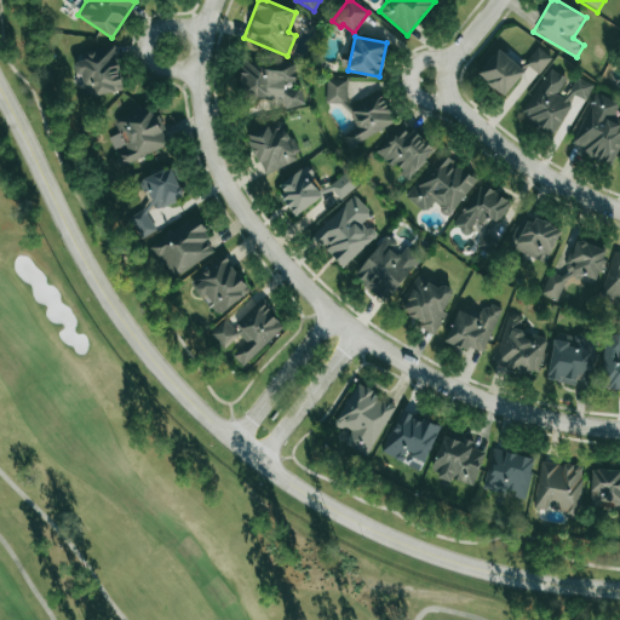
[(95,97),(124,91),(114,46),(82,53),(85,61),(75,63),(81,90),(92,87),(95,97)]
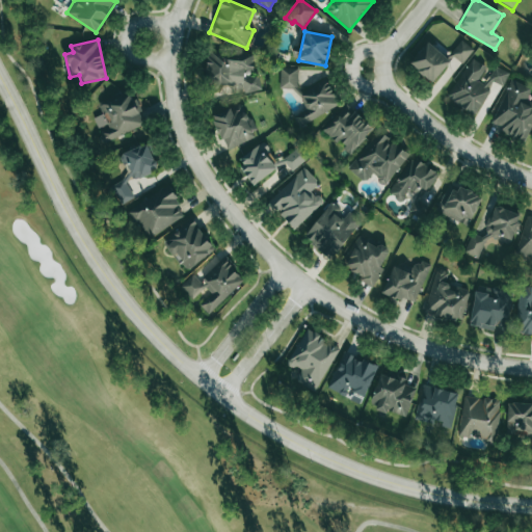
[(447,58),(427,43),(409,64),(433,83),(448,63),(456,71),(473,49),(461,40),(447,58)]
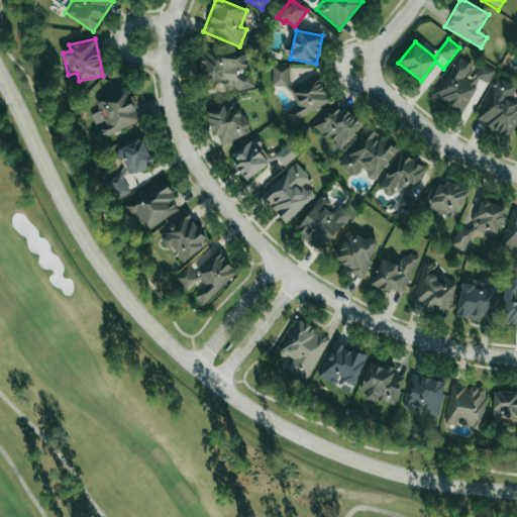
[(252,89),(252,72),(246,72),(245,49),(200,50),(201,83),(236,82),(236,89),(252,89)]
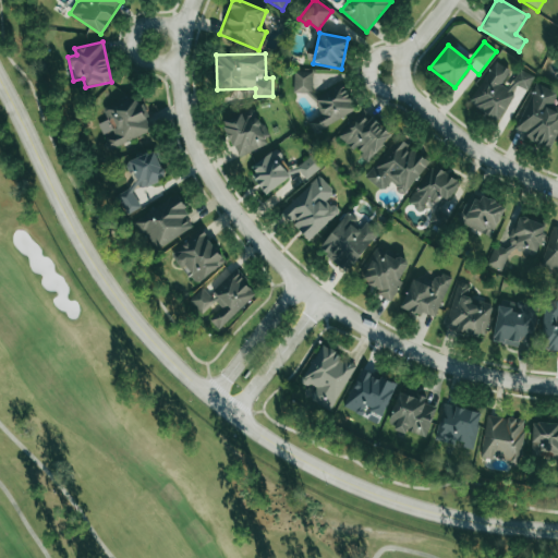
[(497,121),(519,87),(525,92),(534,77),(520,69),(508,88),(500,84),(509,70),(493,60),(468,102),(497,121)]
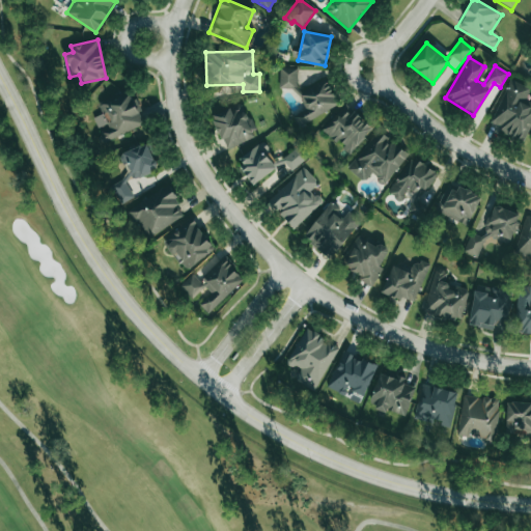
[(279,88),(297,89),(297,68),(279,68),(279,88)]
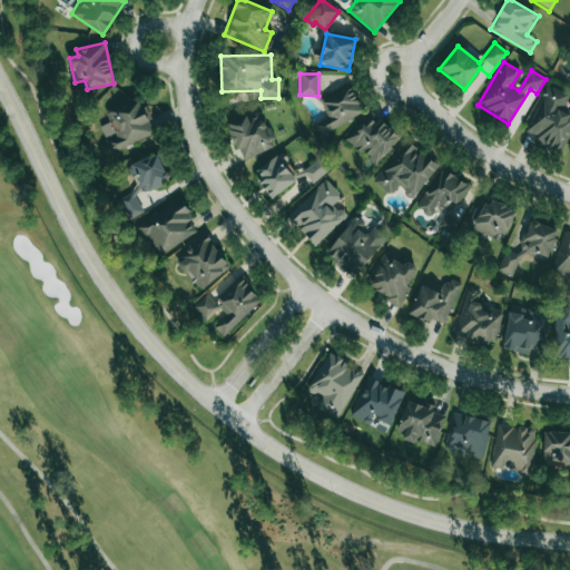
[(364,112),(349,84),(320,100),(330,117),(314,125),(321,137),(364,112)]
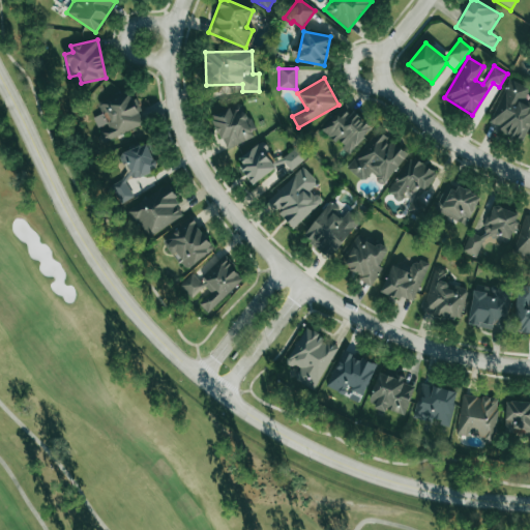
[(529,124),(529,102),(524,100),(529,88),(507,80),(489,126),(524,141),(529,124)]
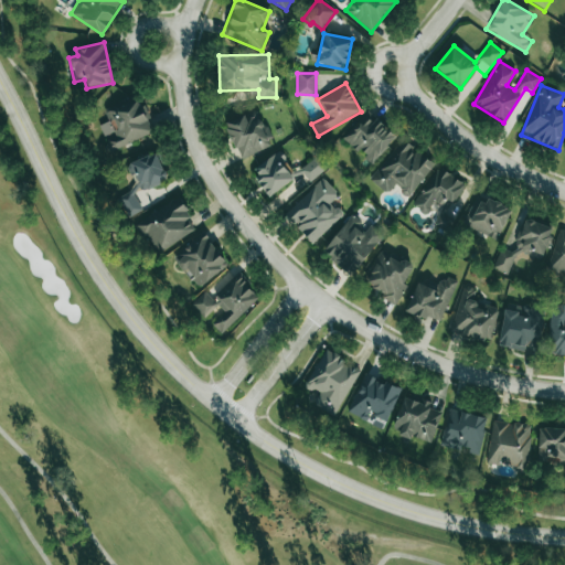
[(110,152),(153,131),(137,96),(104,112),(109,121),(98,126),(110,152)]
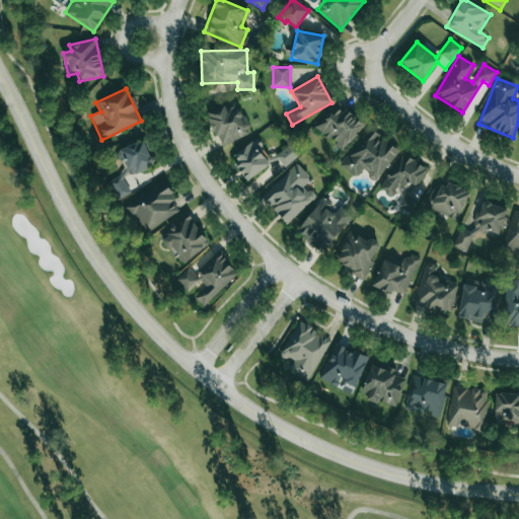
[(236,100),(207,115),(221,147),(251,133),(236,100)]
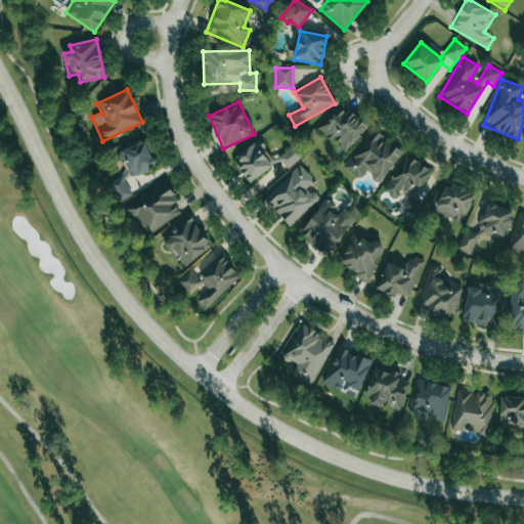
[(367,128),(340,102),(317,128),(346,153),(367,128)]
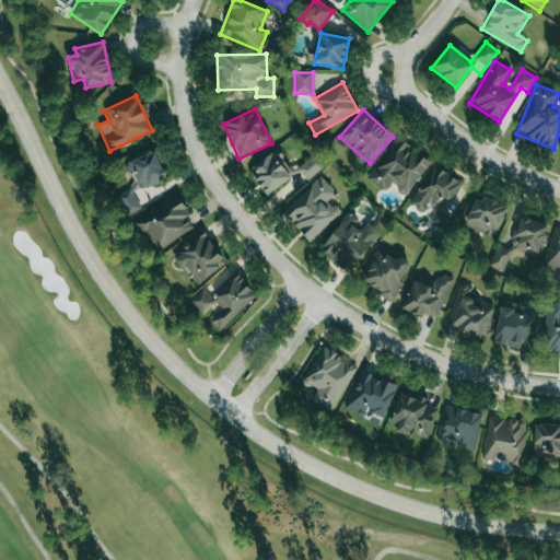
[(366,177),(383,193),(392,184),(404,195),(431,165),(401,138),(366,177)]
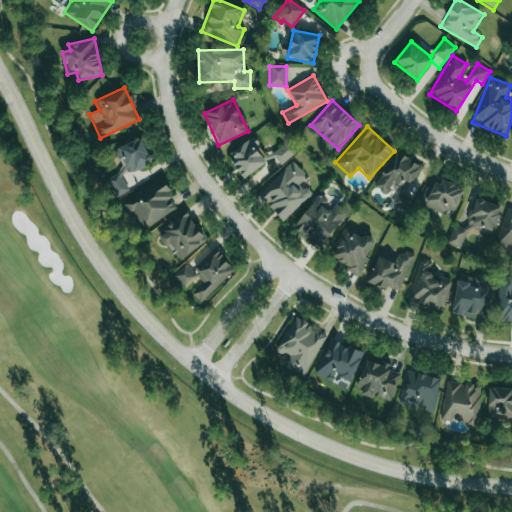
[(115,198),(129,191),(122,176),(154,162),(142,138),(115,151),(124,170),(106,178),(115,198)]
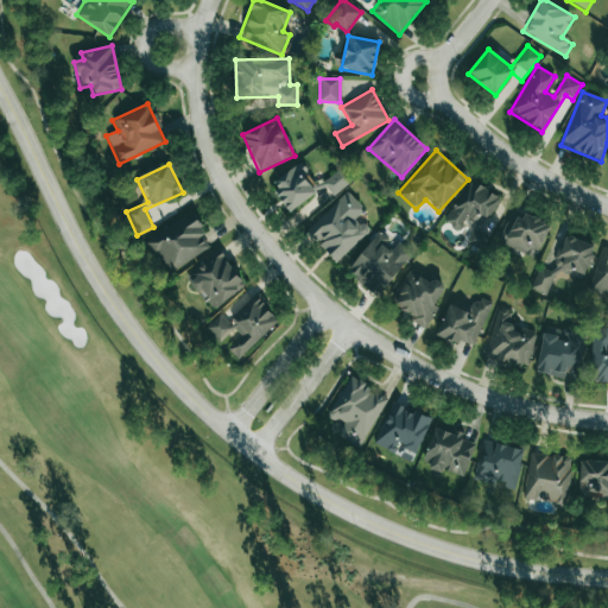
[(350,183),(342,169),(316,185),(302,164),(272,183),(289,210),(328,187),(333,195),(350,183)]
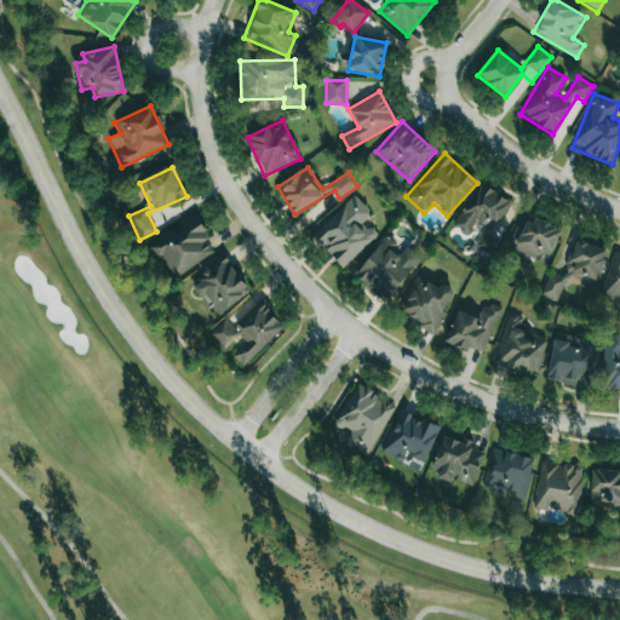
[(511,204),(480,183),(453,225),(469,235),(475,227),(486,234),(497,240),(503,231),(497,228),(511,204)]
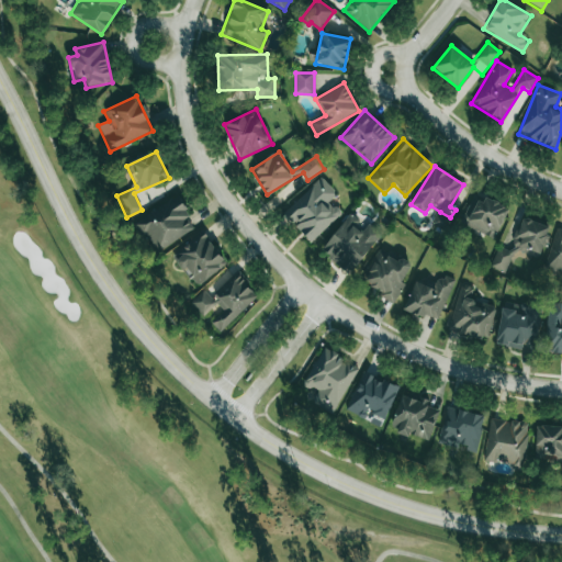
[(311,243),(341,214),(329,201),(336,194),(321,177),(282,211),(311,243)]
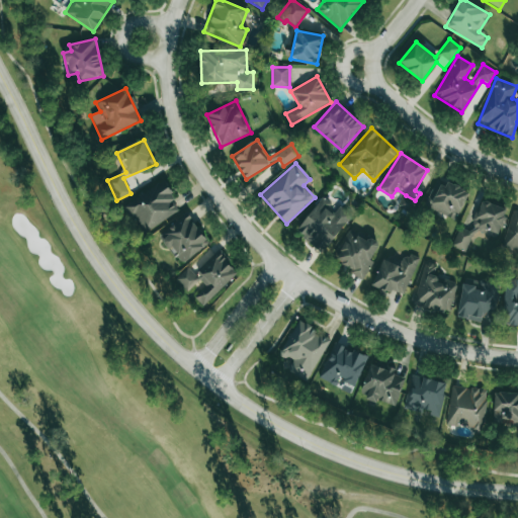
[(126,206),(144,234),(181,210),(163,183),(126,206)]
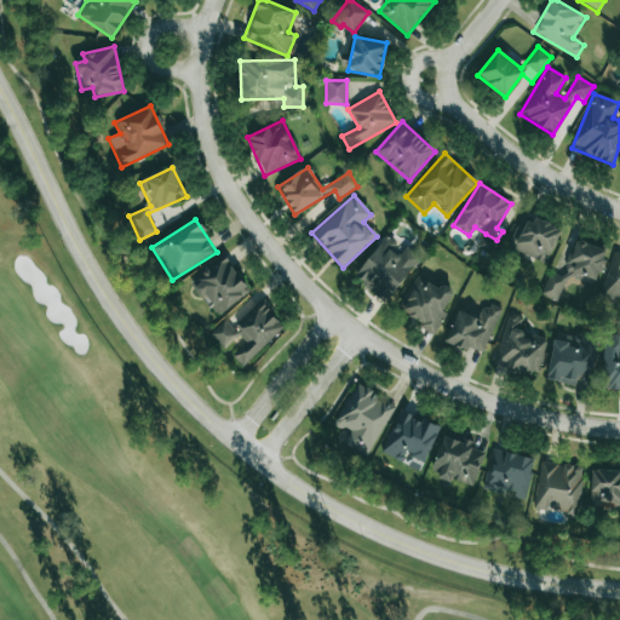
[(354,276),(385,302),(422,257),(407,246),(402,252),(385,239),(354,276)]
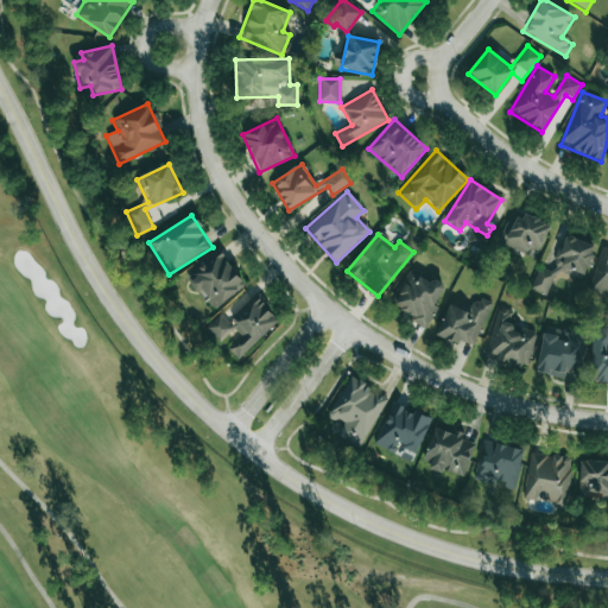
[(530,290),(546,297),(557,270),(582,279),(596,247),(567,235),(551,272),(539,267),(530,290)]
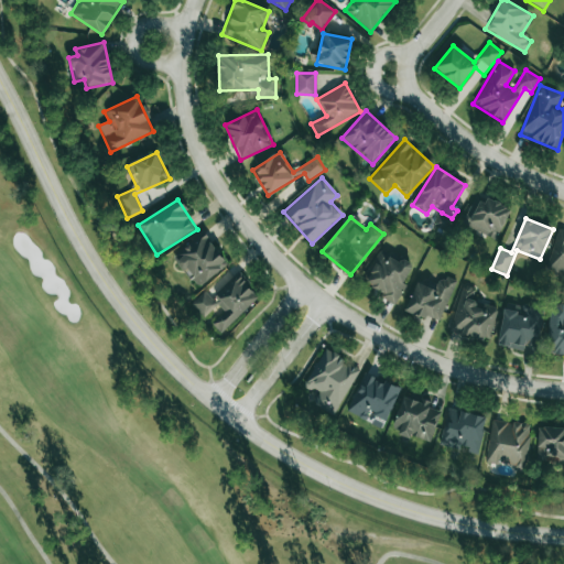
[(545,272),(563,277),(563,274),(563,230),(557,229),(545,272)]
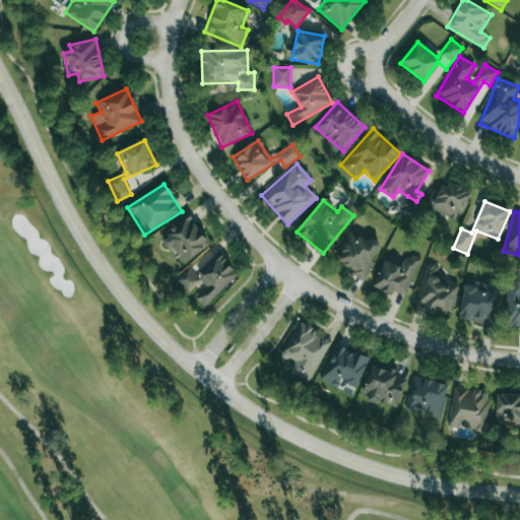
[(210,243),(187,216),(160,239),(184,266),(210,243)]
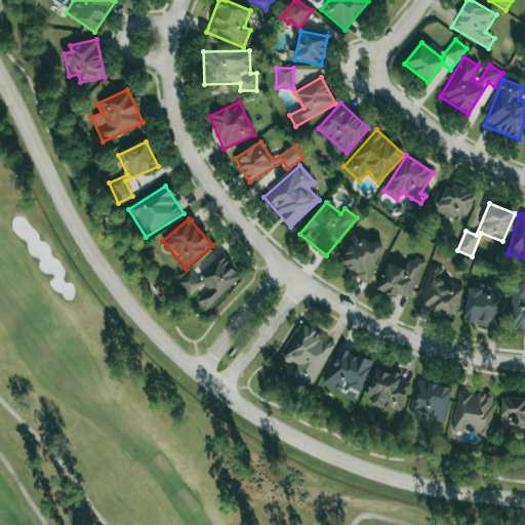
[(367,284),(377,266),(375,264),(384,248),(355,232),(338,264),(356,273),(354,277),(367,284)]
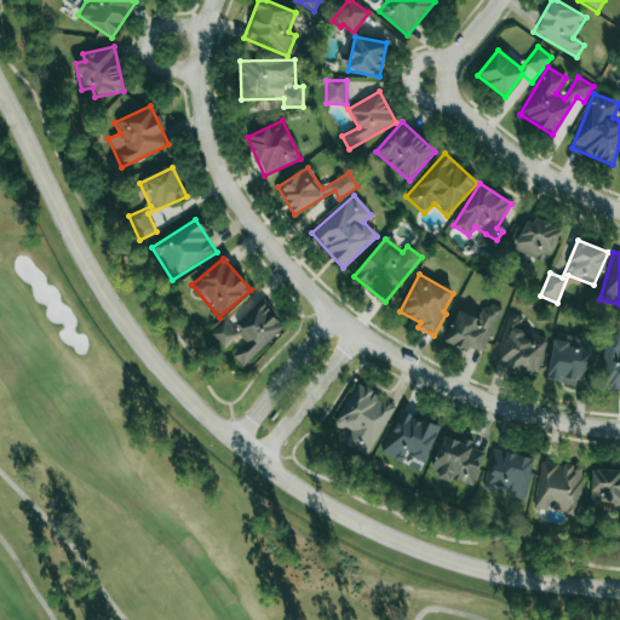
[(285,327),(260,300),(233,327),(224,320),(210,334),(223,349),(239,334),(246,343),(233,356),(242,367),(285,327)]
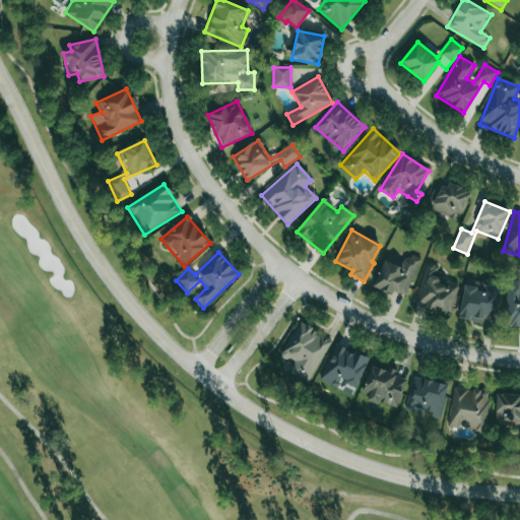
[(372,286),(391,296),(393,290),(404,296),(421,260),(409,254),(403,266),(386,258),(372,286)]
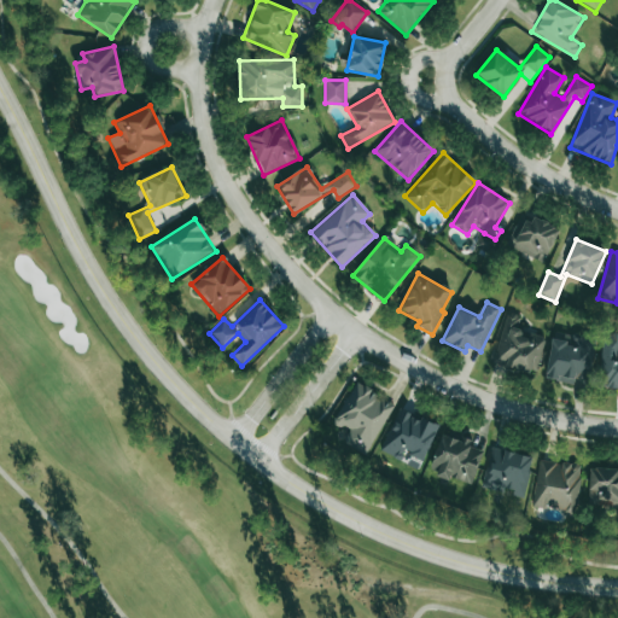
[(494,363),(536,373),(544,338),(516,331),(520,315),(507,312),(494,363)]
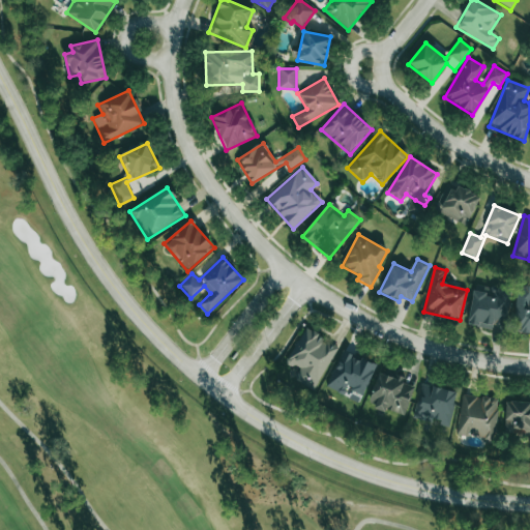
[(529,333),(529,282),(529,286),(519,285),(512,331),(529,333)]
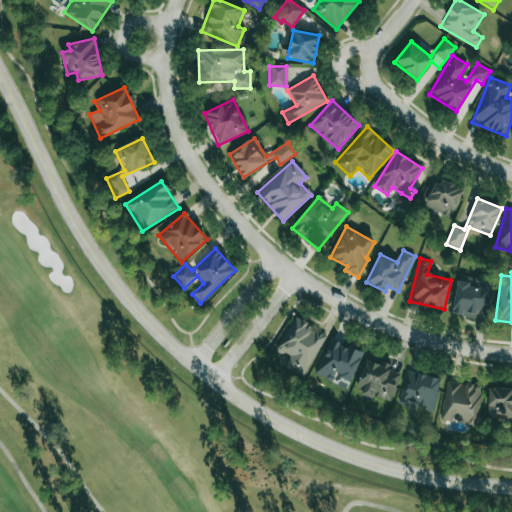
[(493,281),(458,275),(452,313),(487,319),(493,281)]
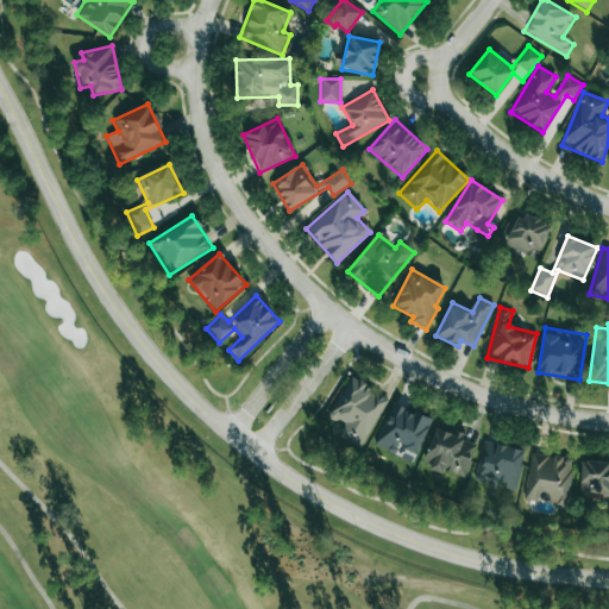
[(328,415),(344,425),(338,437),(359,449),(389,399),(351,376),(328,415)]
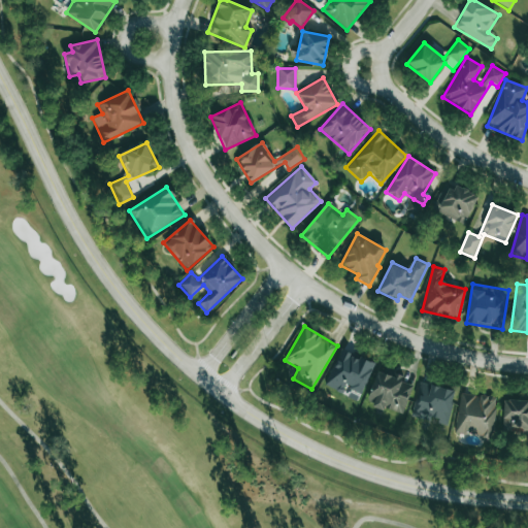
[(362,394),(374,364),(340,349),(324,386),(342,394),(345,387),(362,394)]
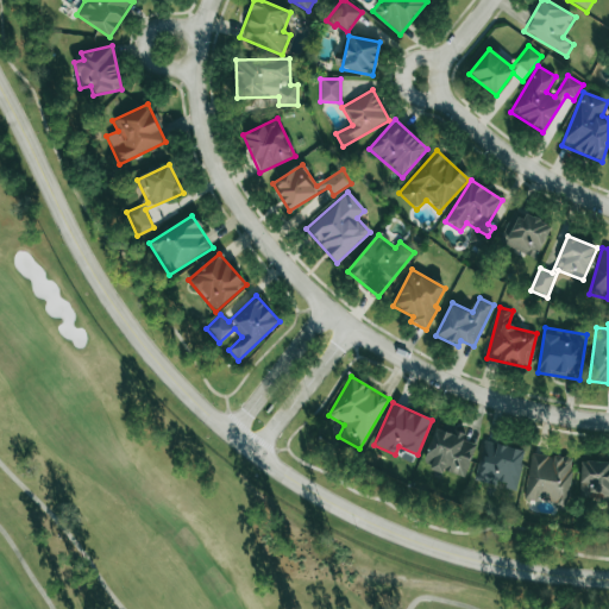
[(477,445),(463,440),(465,435),(438,425),(422,464),(463,479),(477,445)]
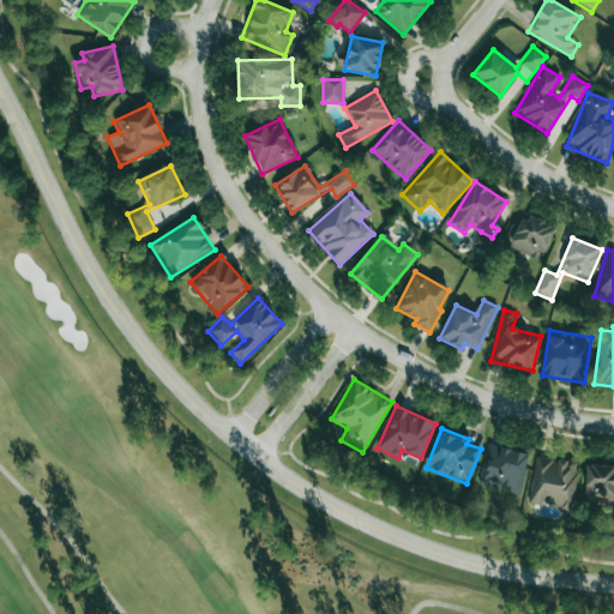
[(479,485),(521,493),(529,453),(487,445),(479,485)]
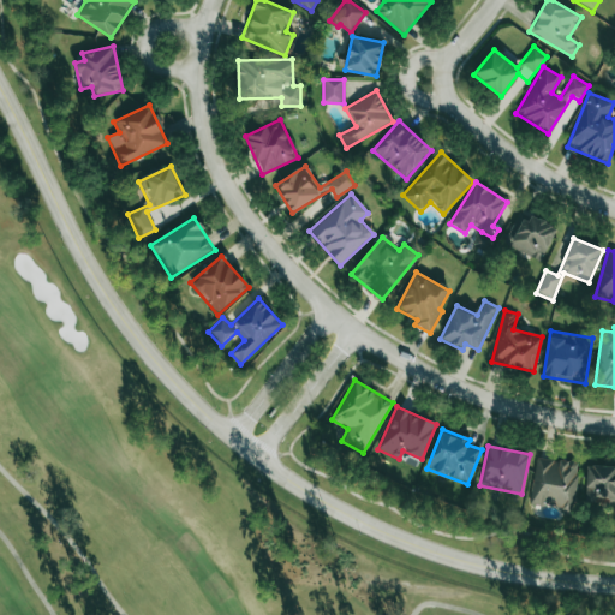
[(530,505),(560,508),(560,513),(572,514),(578,463),(536,458),(530,505)]
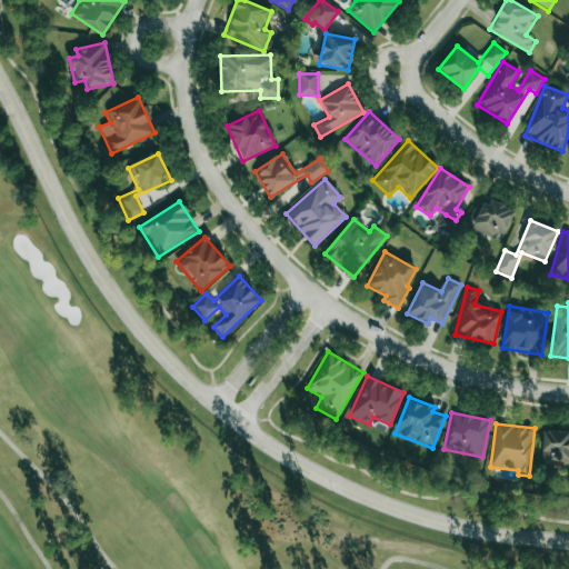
[(568,431),(542,431),(541,466),(568,466),(568,431)]
